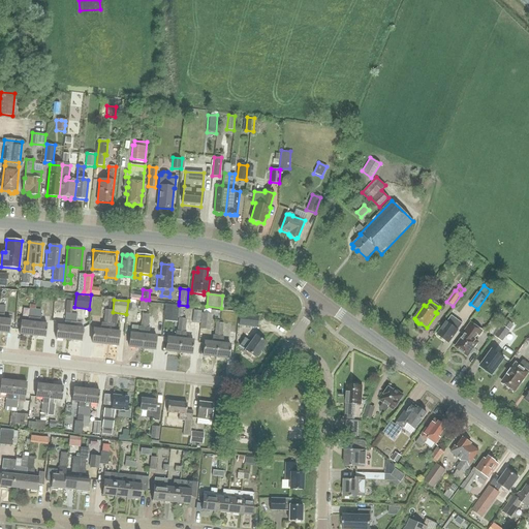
[(177,318),(178,307),(178,306),(165,304),(164,320),(177,322),(177,318)]
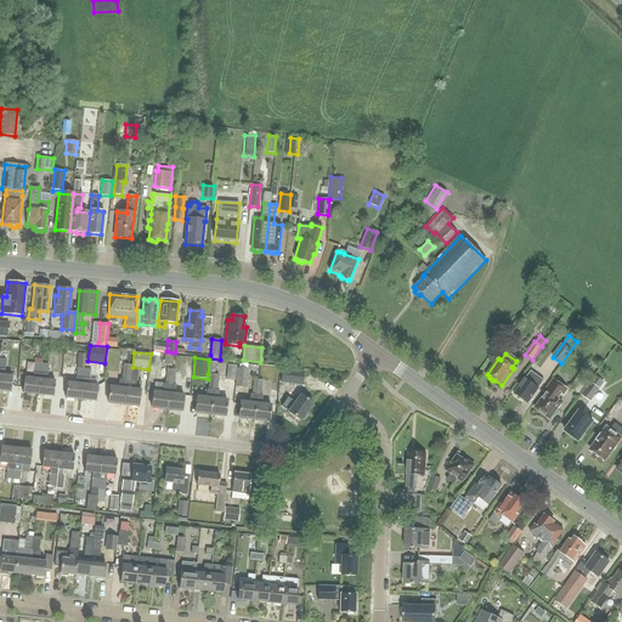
[(0,358),(0,390),(11,393),(12,377),(4,375),(5,360),(0,358)]
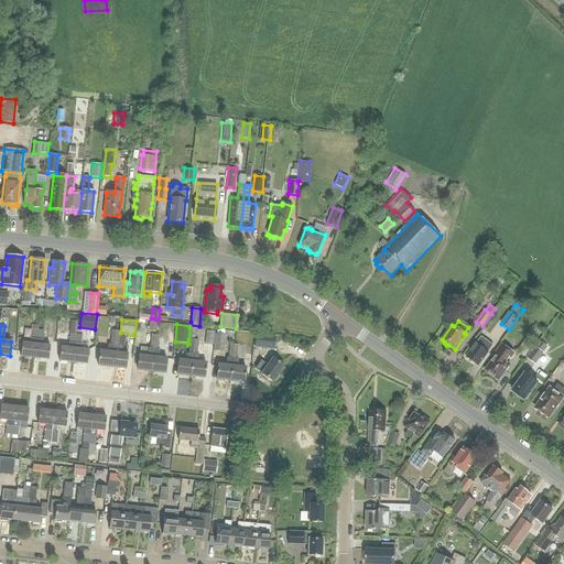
[(29,344),(22,343),(20,357),(34,358),(36,344),(38,331),(31,329),(29,344)]
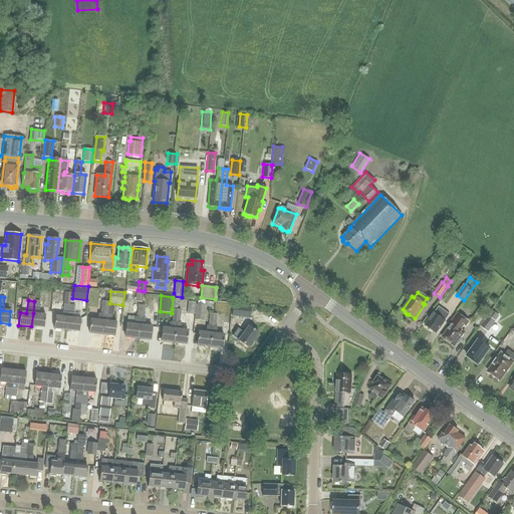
[(196,301),(188,300),(186,313),(194,314),(196,301)]
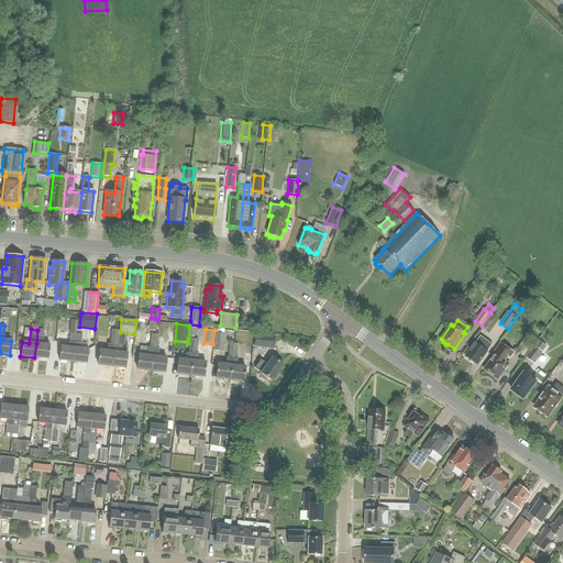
[(36,343),(34,357),(48,360),(50,345),(42,344),(43,330),(37,330),(36,343)]
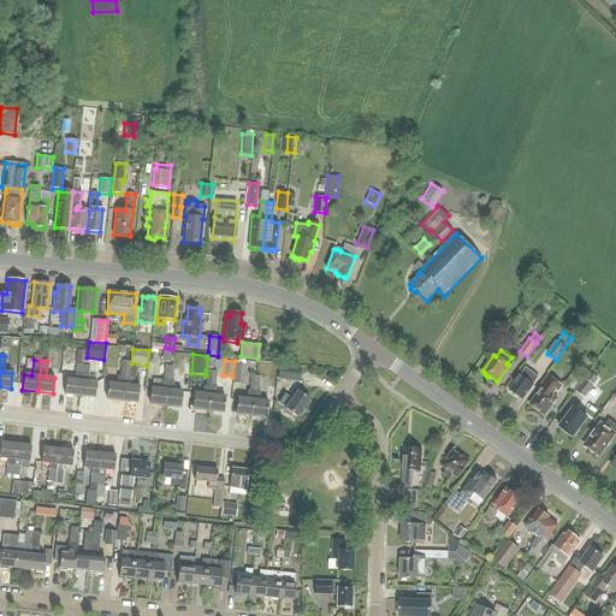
[(122,401),(126,361),(122,361),(120,375),(118,375),(118,384),(108,384),(107,400),(122,401)]
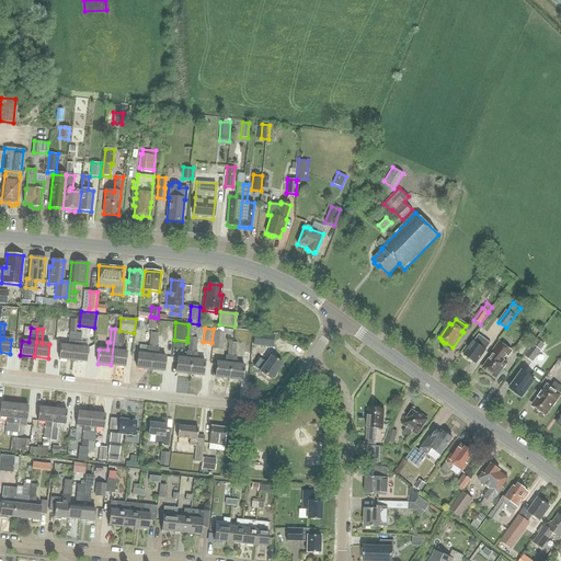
[(115,329),(111,365),(125,367),(126,352),(118,352),(119,343),(117,343),(118,330),(115,329)]
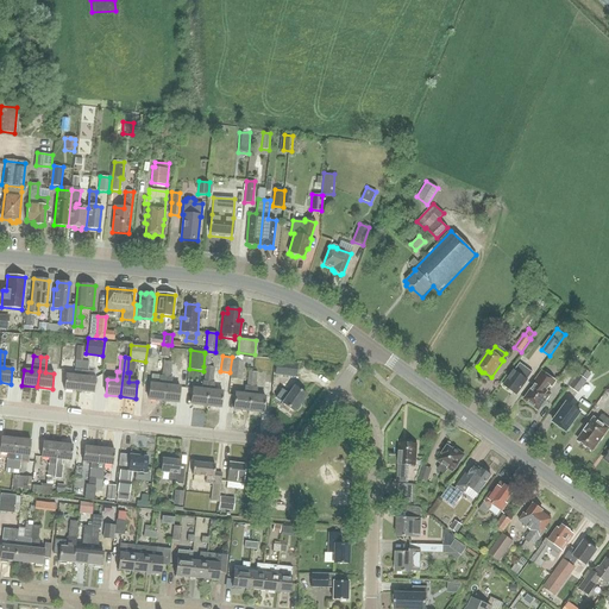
[(79,391),(81,376),(80,376),(82,362),(75,360),(73,375),(66,375),(64,390),(79,391)]
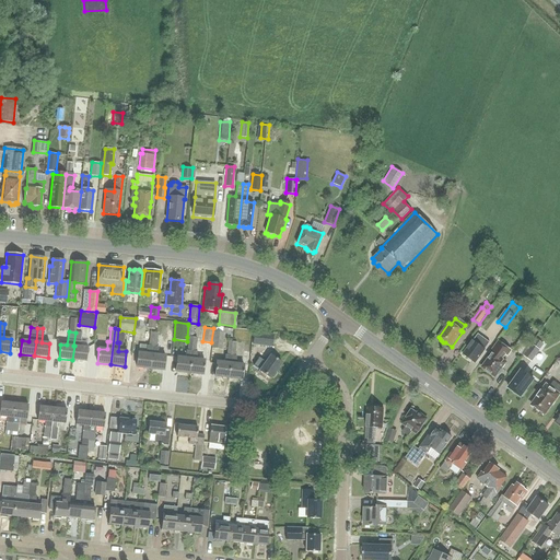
[(211,348),(221,349),(223,333),(213,331),(211,348)]
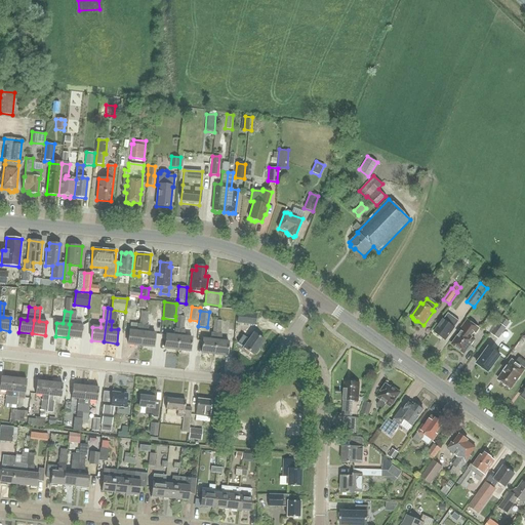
[(75,325),(76,312),(71,312),(69,324),(70,324),(68,337),(81,339),(82,325),(75,325)]
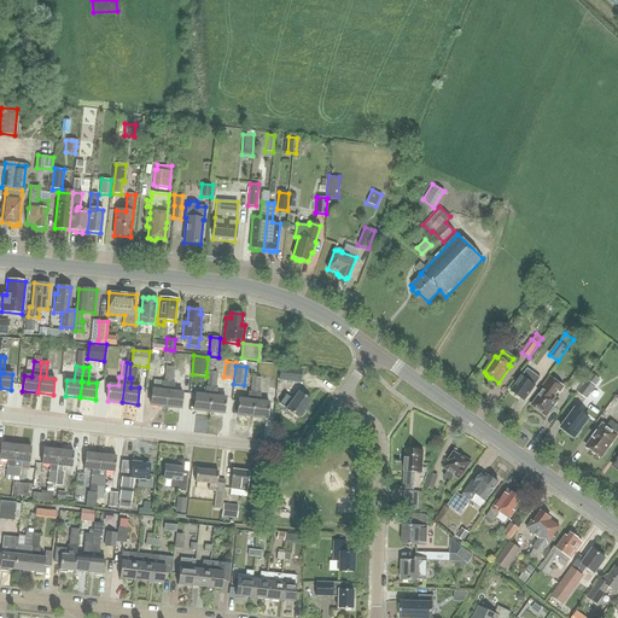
[(165,407),(170,367),(165,367),(163,382),(162,390),(152,390),(151,406),(165,407)]
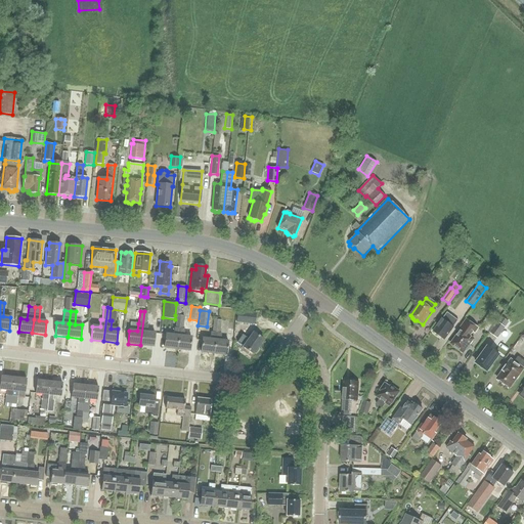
[(144,311),(140,345),(154,347),(155,334),(147,333),(147,324),(146,324),(147,312),(144,311)]
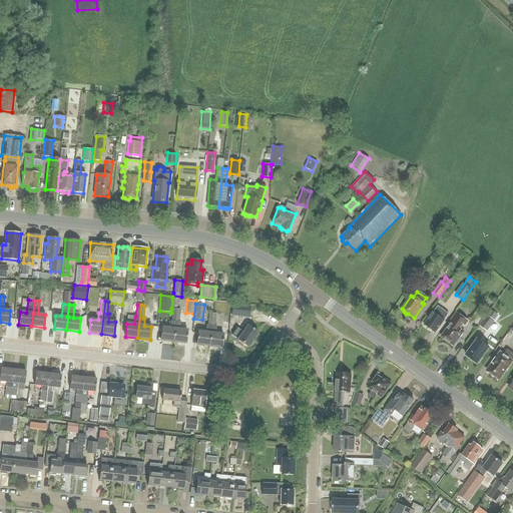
[(248,318),(250,307),(232,305),(231,316),(248,318)]
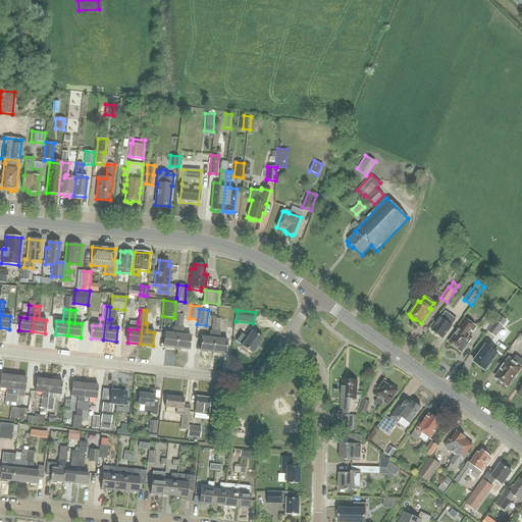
[(446,312),(444,315),(432,330),(442,338),(457,320),(446,312)]
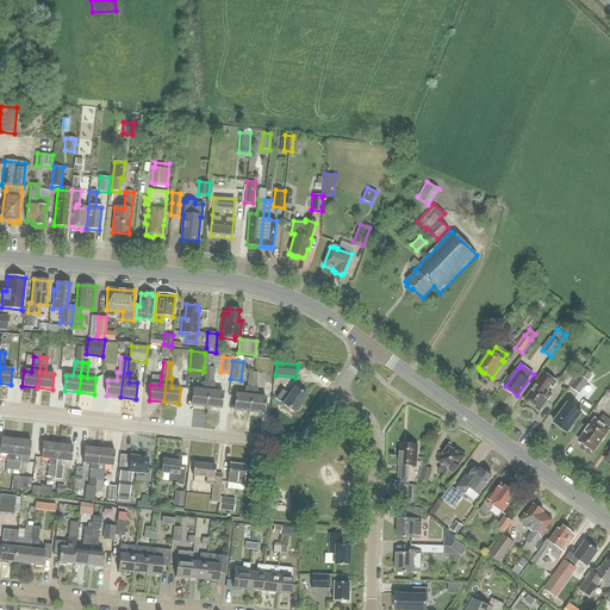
[(206,406),(211,367),(205,367),(204,381),(201,381),(200,391),(193,390),(191,405),(206,406)]
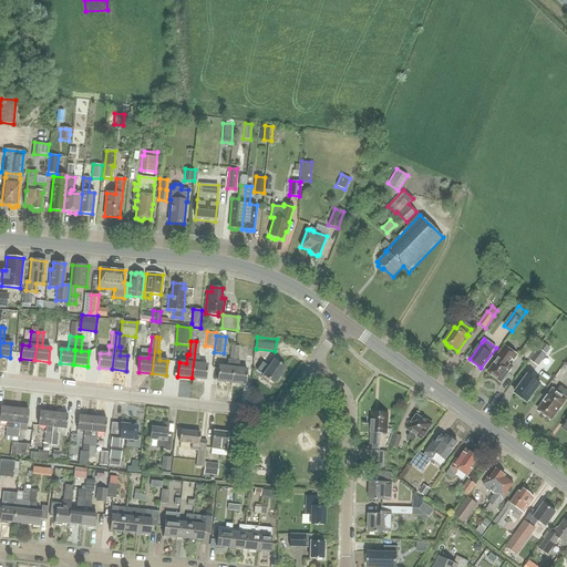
[(196,341),(192,378),(206,380),(207,366),(199,364),(200,356),(198,356),(197,356),(199,342),(196,341)]
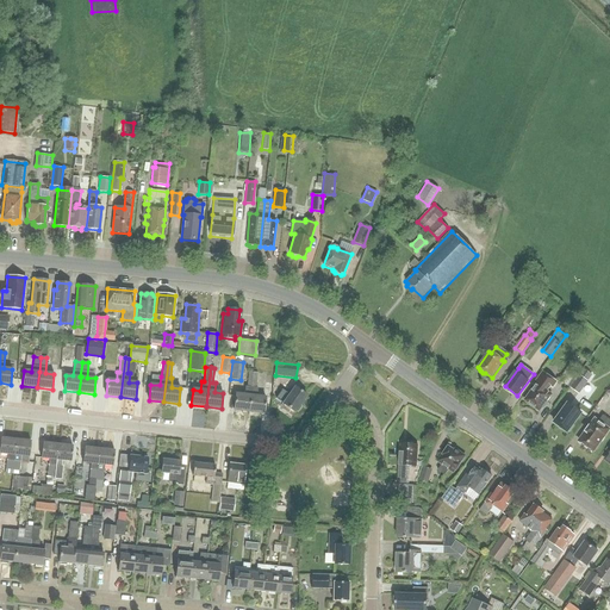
[(567,386),(576,374),(567,368),(559,380),(567,386)]
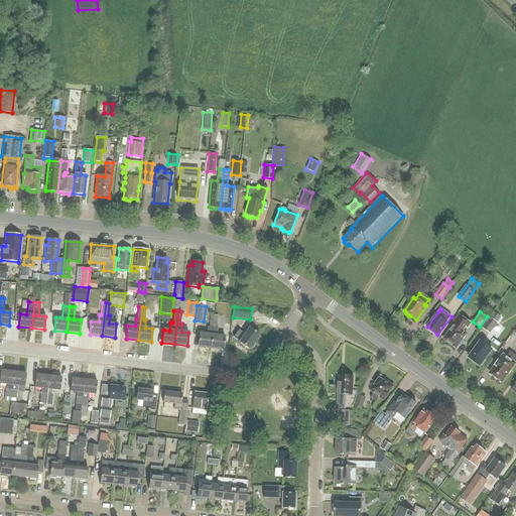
[(482,328),(489,334),(500,317),(493,312),(482,328)]
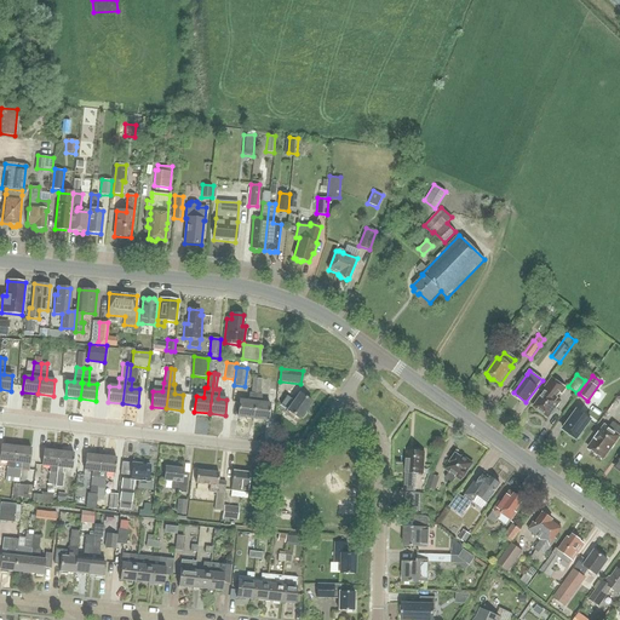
[(260,395),(262,379),(257,378),(256,394),(254,401),(253,419),(268,420),(270,405),(260,403),(262,395),(260,395)]
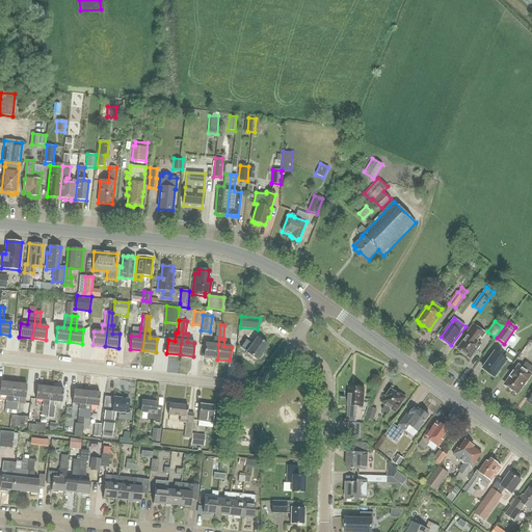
[(466,337),(467,338),(458,350),(463,354),(463,355),(467,357),(469,357),(470,358),(476,350),(478,350),(480,347),(479,346),(481,344),(477,342),(483,333),(473,325),(466,337)]
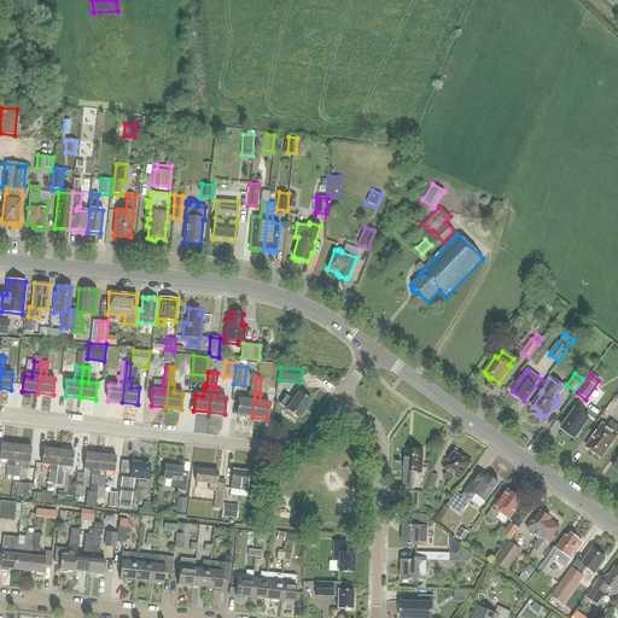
[(252,418),(254,400),(255,392),(250,392),(249,392),(248,401),(239,400),(237,415),(252,418)]
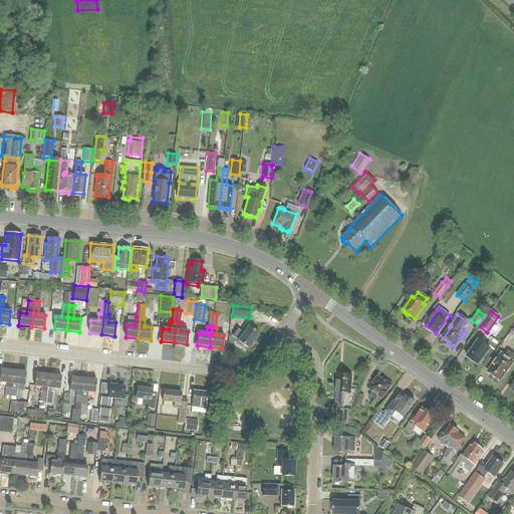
[(253,342),(258,333),(248,326),(243,333),(238,329),(233,337),(248,348),(250,346),(251,347),(254,343),(253,342)]
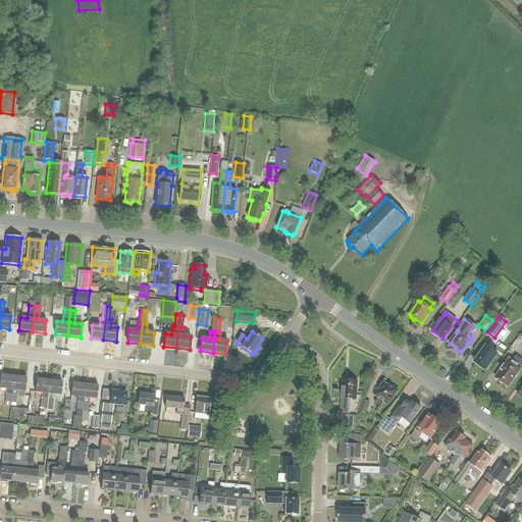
[(485,371),(497,355),(485,347),(474,363),(485,371)]
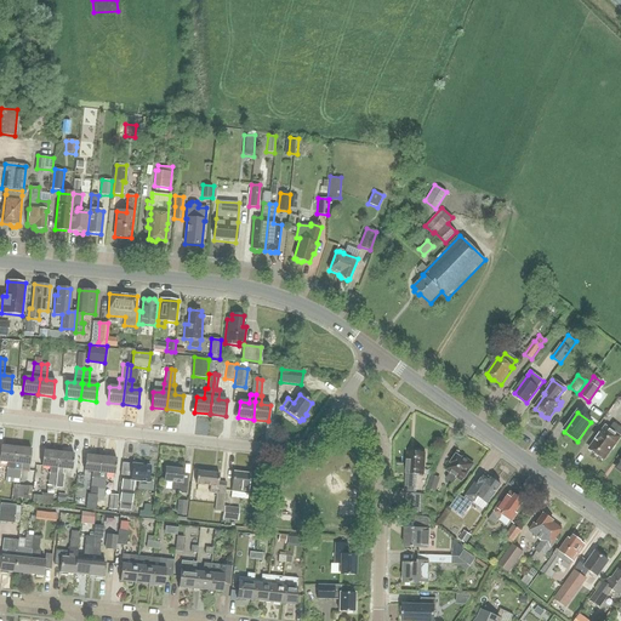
[(620,436),(620,428),(614,423),(609,429),(605,427),(588,450),(603,460),(610,450),(613,450),(615,448),(615,445),(620,436)]
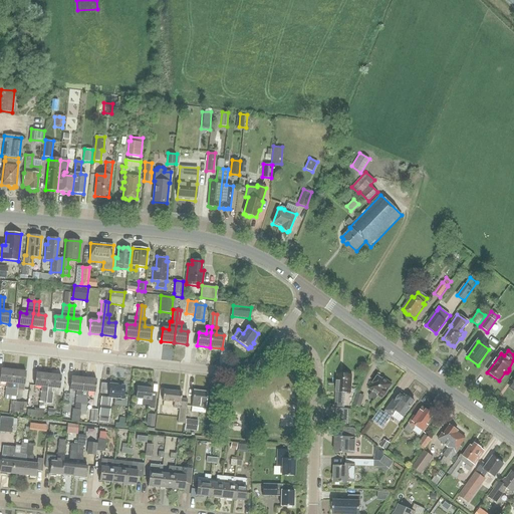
[(12,383),(13,370),(1,369),(0,373),(0,381),(6,382),(5,396),(11,397),(12,383)]
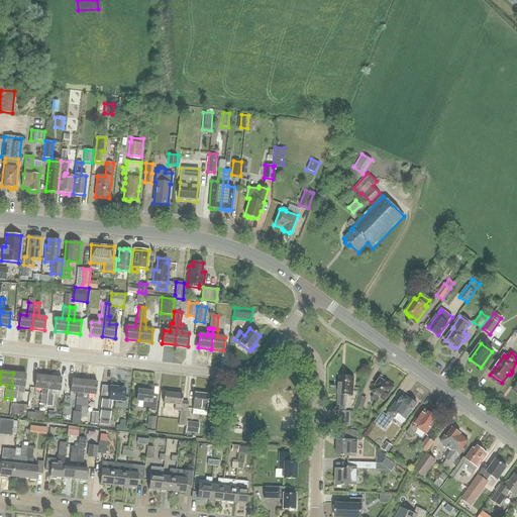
[(12,386),(11,399),(16,399),(17,392),(24,393),(26,375),(13,373),(12,386)]
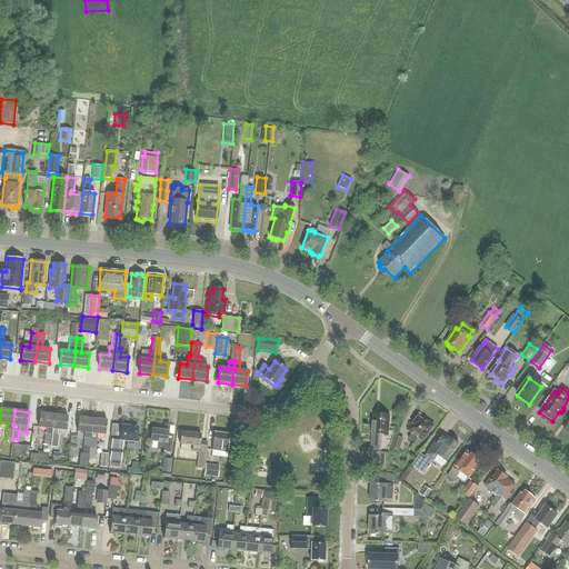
[(49,447),(51,429),(53,415),(40,413),(38,428),(45,428),(43,447),(49,447)]
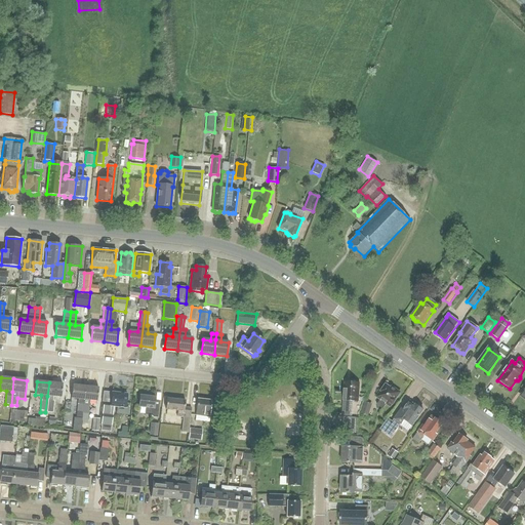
[(345,390),(344,390),(342,415),(350,415),(351,401),(358,402),(359,384),(357,384),(356,381),(353,381),(352,384),(346,382),(345,390)]
